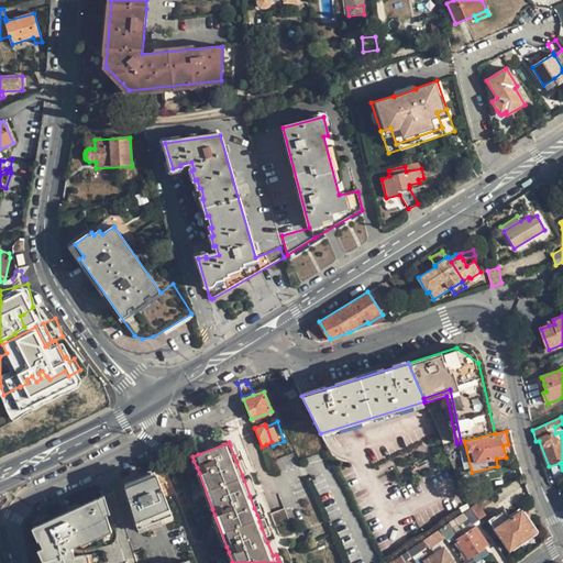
[(197,452),(198,454),(224,444),(223,442),(197,452)]
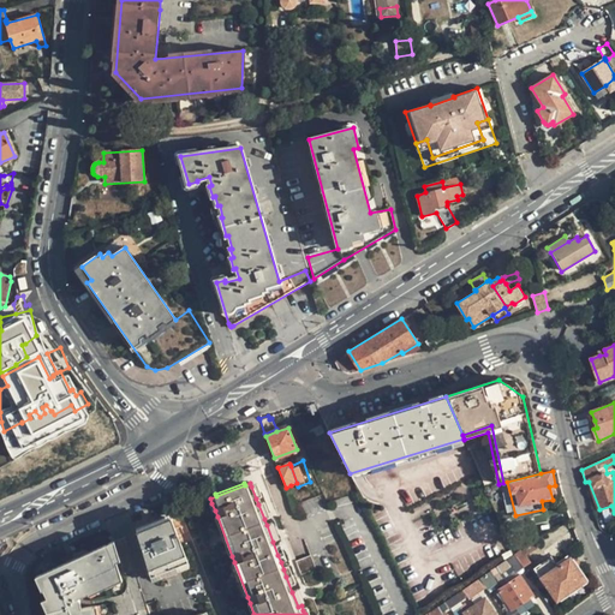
[(257,484),(251,487),(256,499),(262,496),(257,484)]
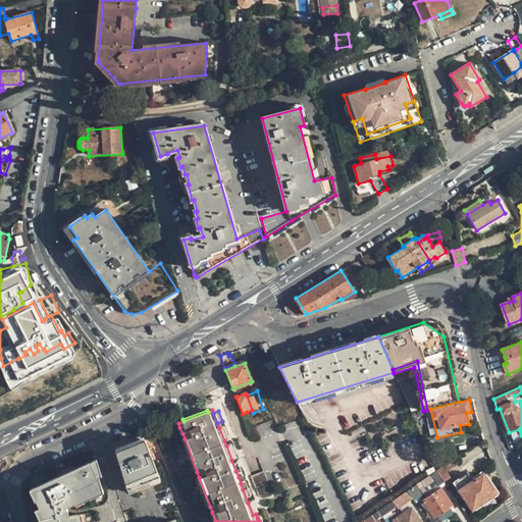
[(243,414),(250,433),(255,431),(247,412),(243,414)]
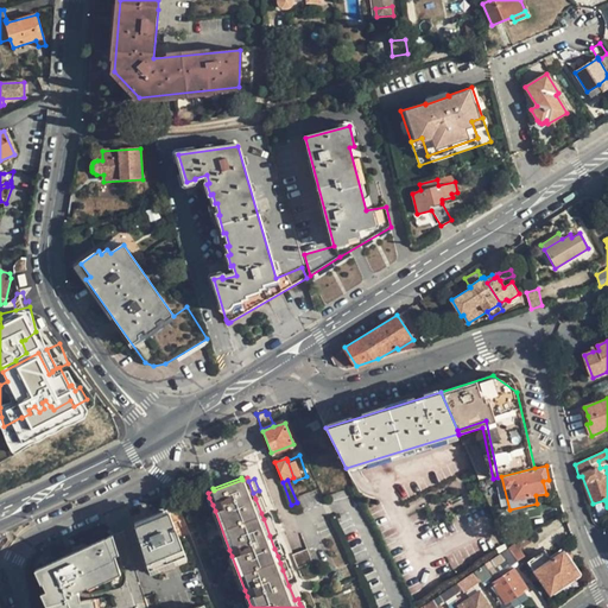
[(261,496),(255,499),(261,513),(267,512),(261,496)]
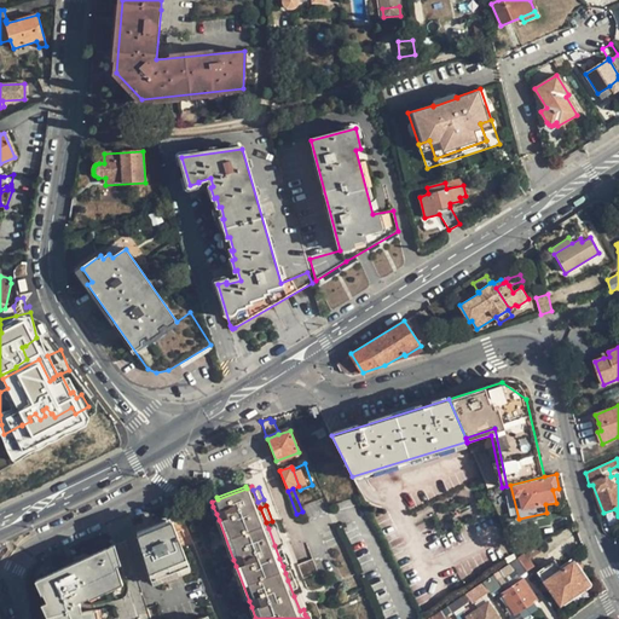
[(231,561),(233,560),(219,520),(217,521),(231,561)]
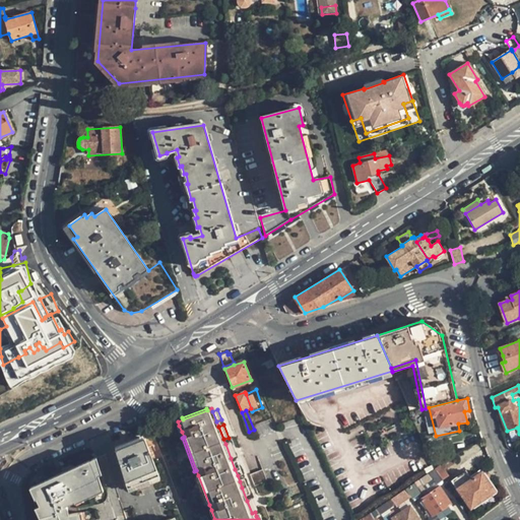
[(115,449),(127,486),(158,474),(144,438),(115,449)]
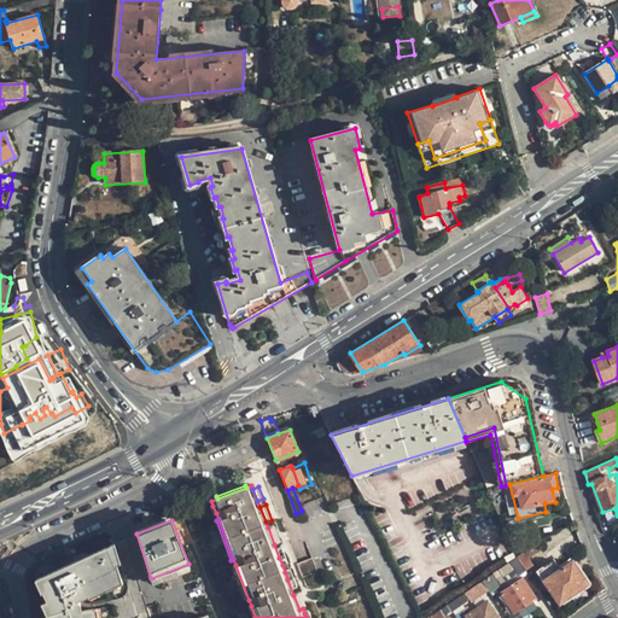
[(273,525),(268,528),(274,544),(280,542),(273,525)]
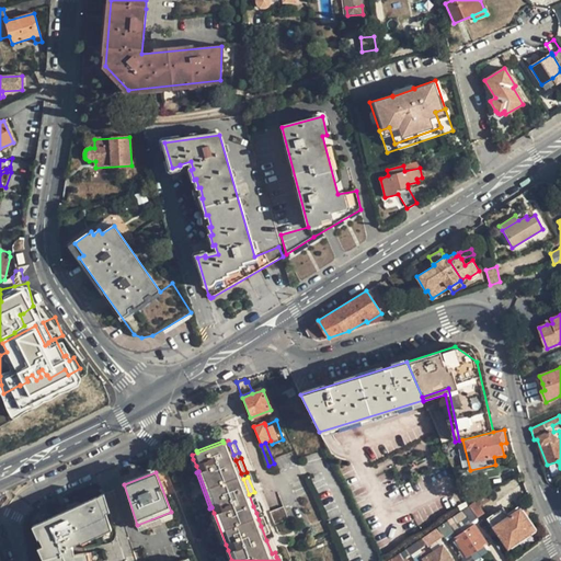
[(71,545),(79,541),(110,527),(104,513),(107,512),(100,495),(33,525),(47,556),(48,560),(84,560),(83,552),(73,554),(73,549),(71,545)]
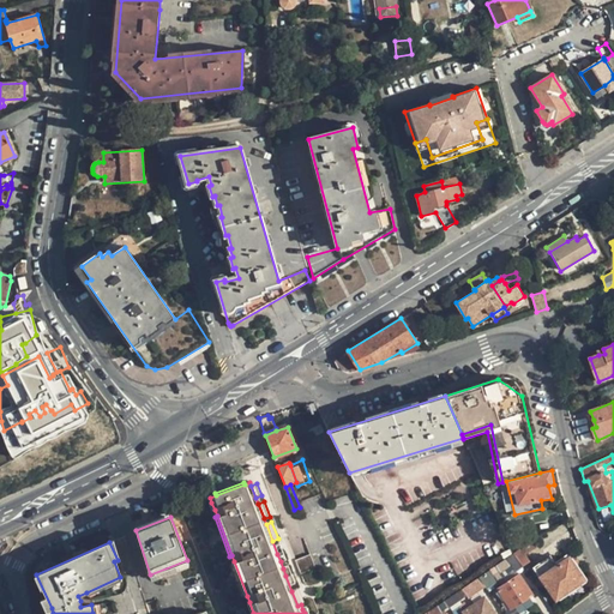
[(535,546),(533,542),(522,548),(525,553),(535,546)]
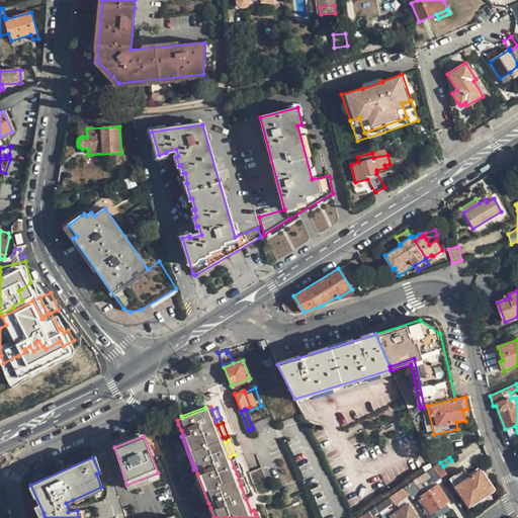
[(440,462),(434,466),(441,477),(446,472),(443,466),(440,462)]
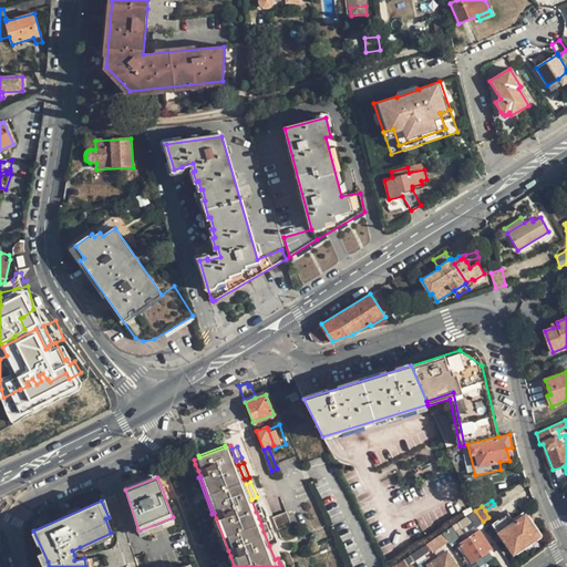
[(483,523),(483,522),(475,511),(474,512),(442,534),(449,543),(460,536),(456,532),(471,521),(475,527),(483,523)]
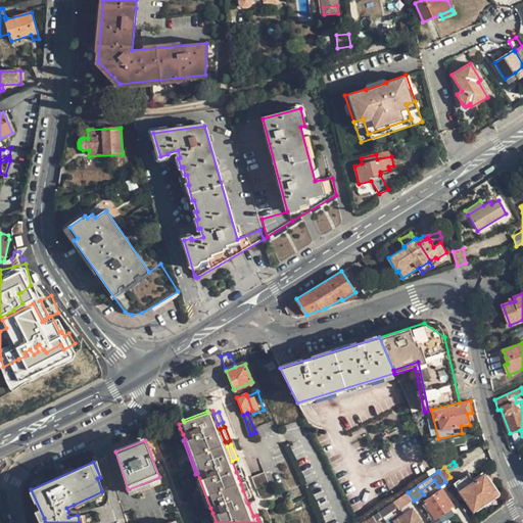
[(251,477),(256,490),(270,484),(265,472),(251,477)]
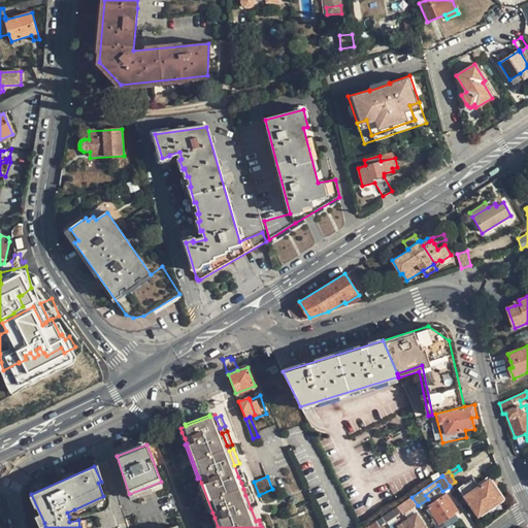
[(459,488),(477,517),(503,499),(495,486),(498,484),(493,477),(490,480),(489,479),(479,486),(473,479),(459,488)]
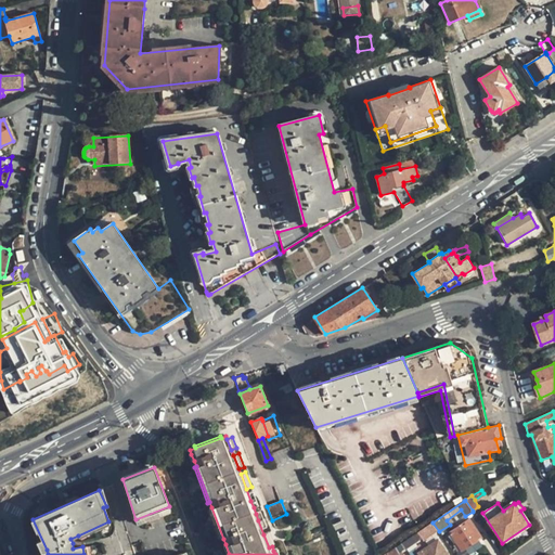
[(221,540),(223,539),(211,507),(209,508),(221,540)]
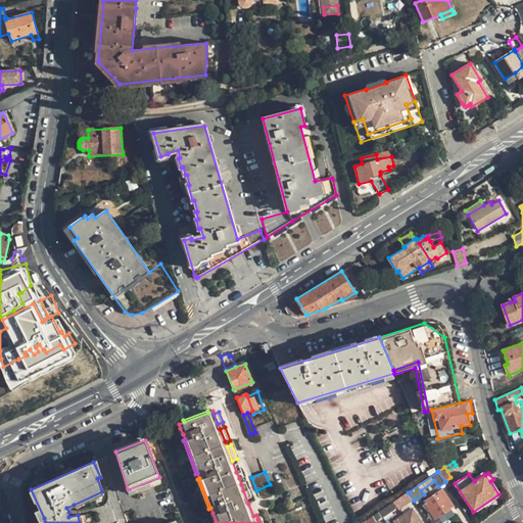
[(248,504),(254,502),(249,488),(243,490),(248,504)]
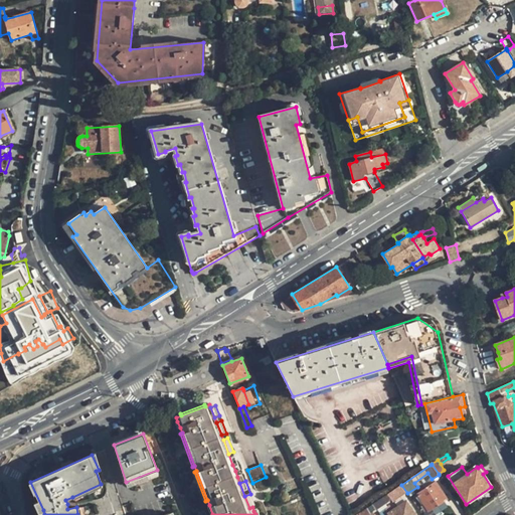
[(417,494),(427,511),(447,499),(436,482),(417,494)]
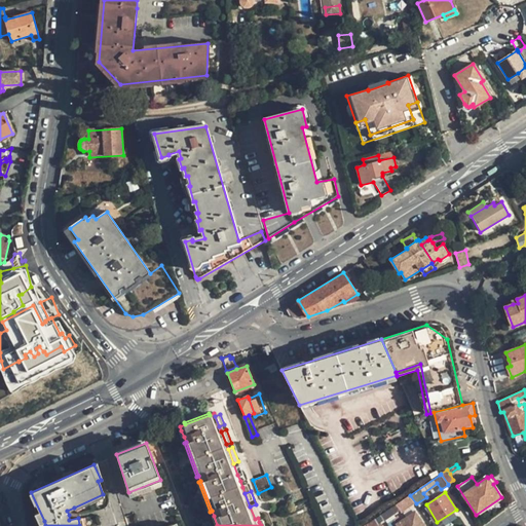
[(402,513),(416,503),(410,495),(397,504),(401,511),(402,513)]
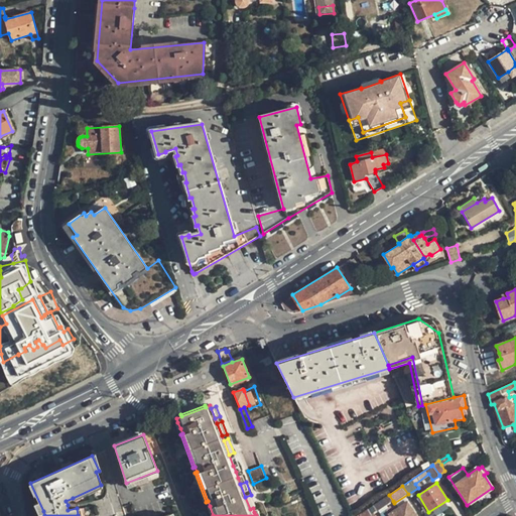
[(255,507),(251,495),(245,497),(250,509),(253,508),(255,507)]
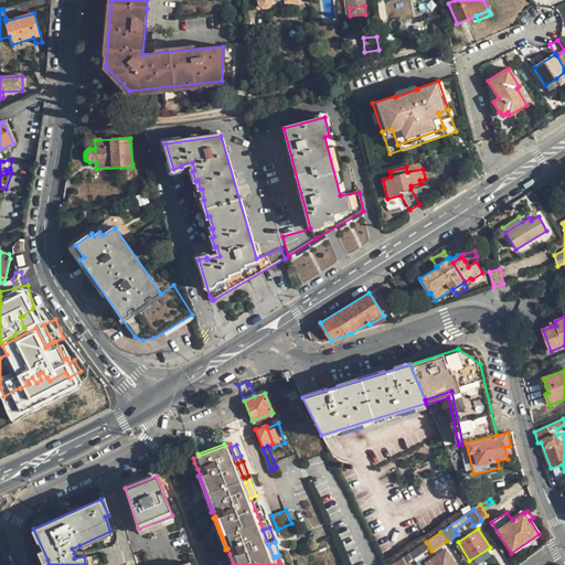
[(426,542),(408,553),(413,560),(430,548),(426,542)]
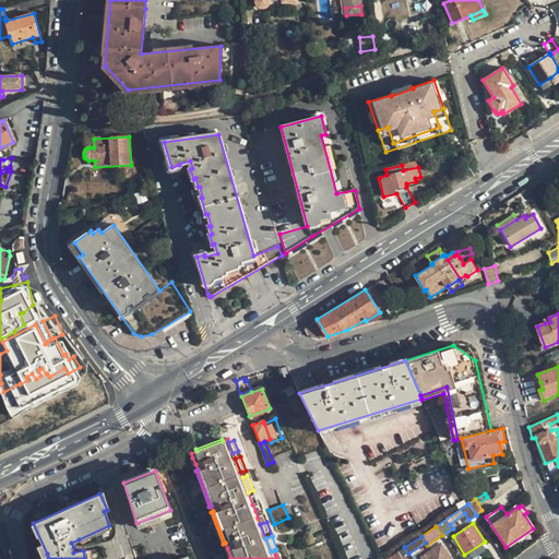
[(420,557),(421,558),(451,558),(441,543),(420,557)]
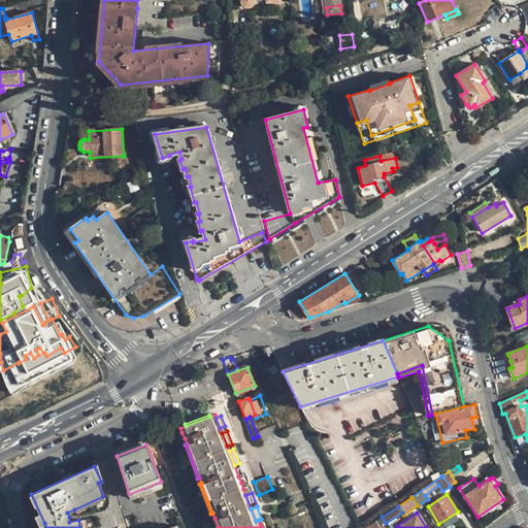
[(438,527),(444,527),(459,520),(457,515),(437,526),(438,527)]
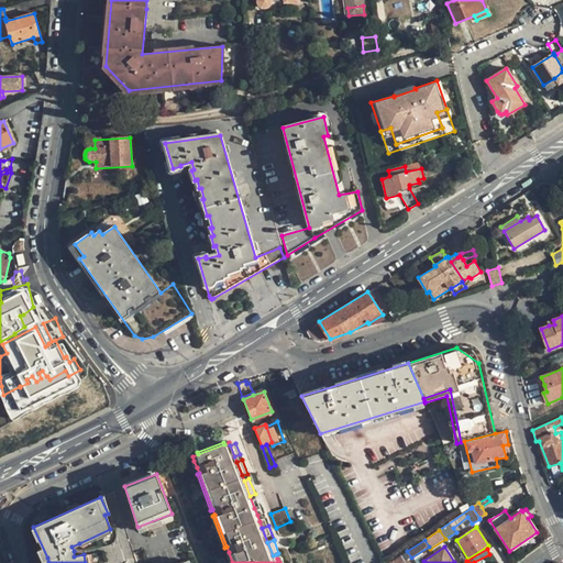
[(408,562),(410,562),(414,560),(411,558),(407,551),(389,562),(408,562)]
